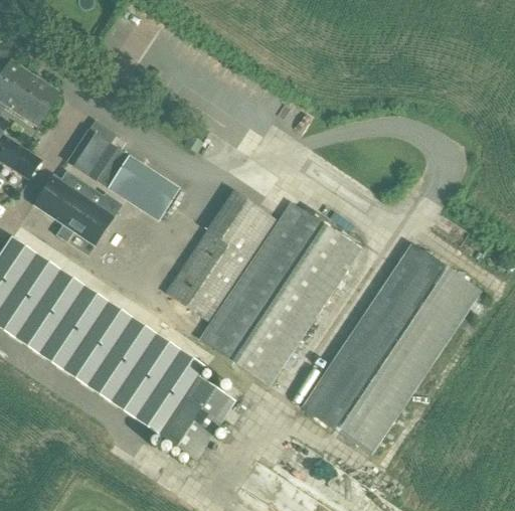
[(0,157),(30,178),(42,159),(2,133),(10,121),(0,114),(7,105),(39,125),(60,94),(11,61),(0,77),(0,157)]
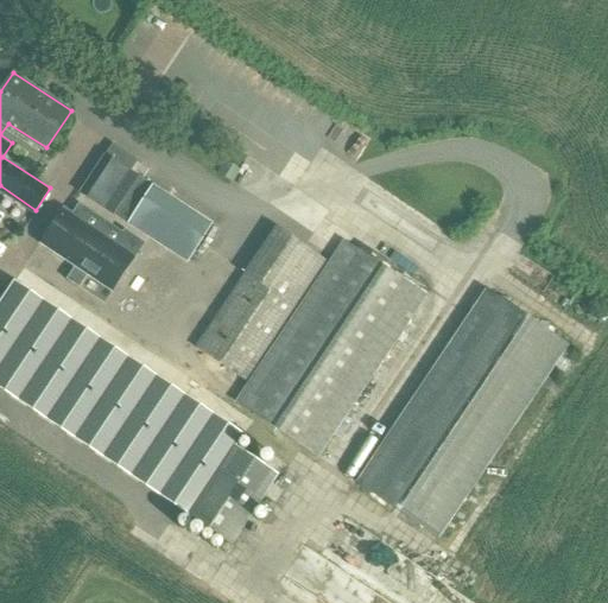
[(106,152),(81,191),(126,220),(189,262),(214,222),(106,152)]
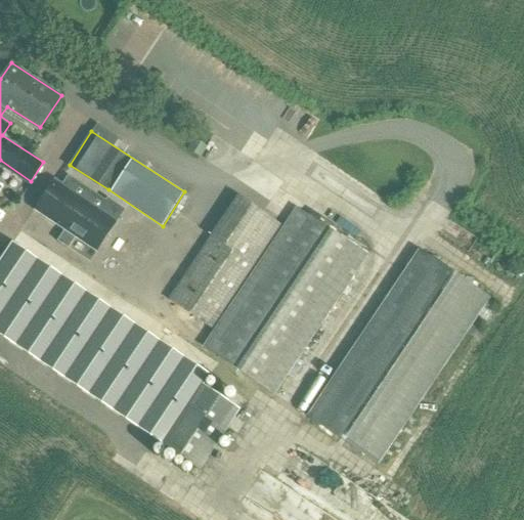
[(190,147),(201,154),(207,143),(197,137),(190,147)]
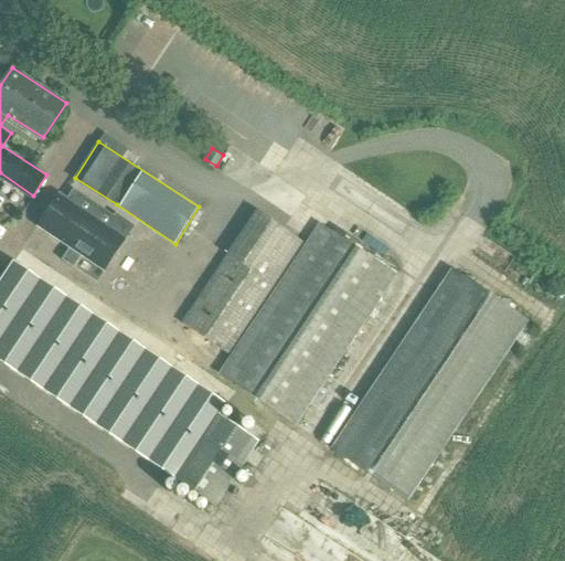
[(57,197),(38,224),(72,247),(63,260),(74,267),(82,255),(105,271),(135,229),(117,217),(108,231),(57,197)]
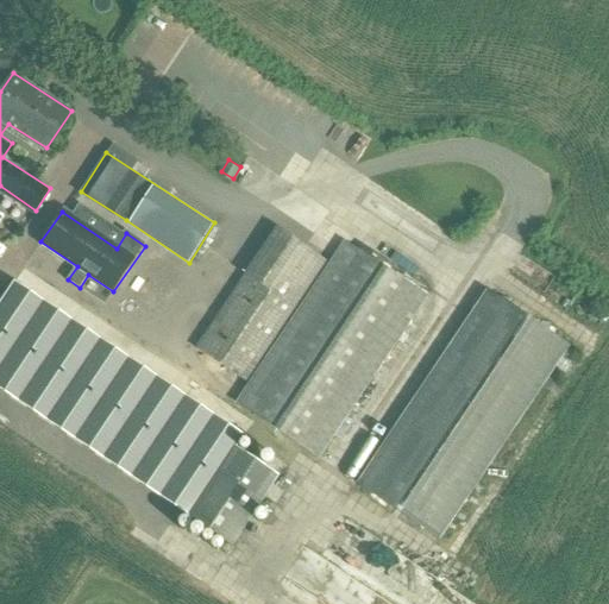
[(276,225),(198,345),(246,378),(326,258),(276,225)]
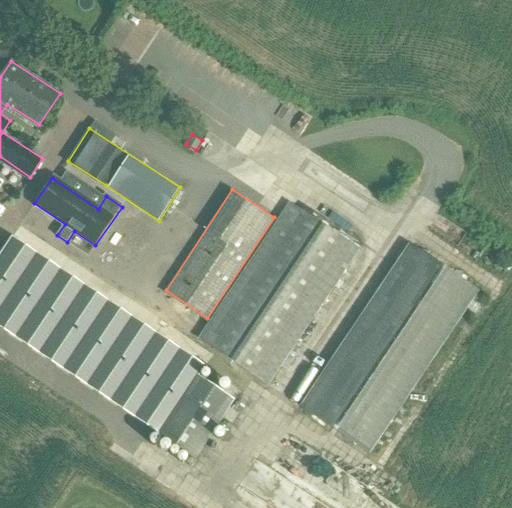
[(289,201),(200,336),(269,382),(358,246),(289,201)]
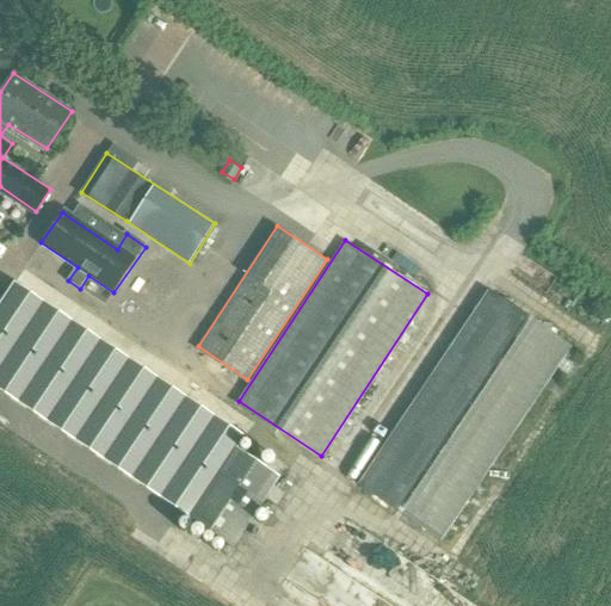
[(14,283),(0,304),(0,387),(233,540),(278,474),(236,446),(245,434),(14,283)]
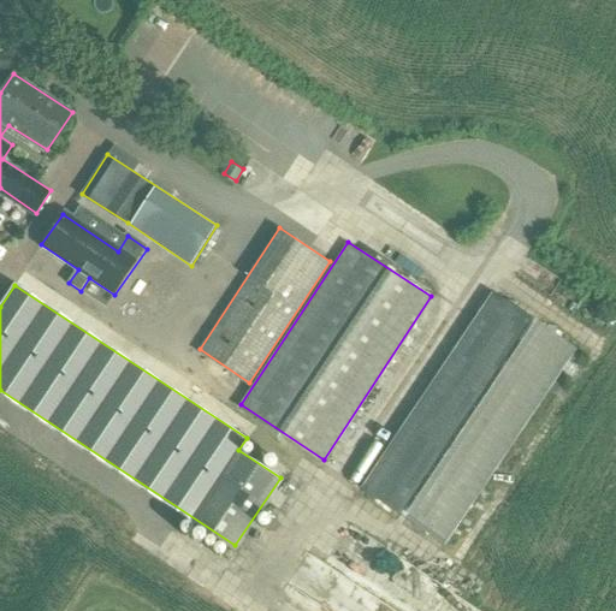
[(497,294),(366,490),(446,544),(578,348),(497,294)]
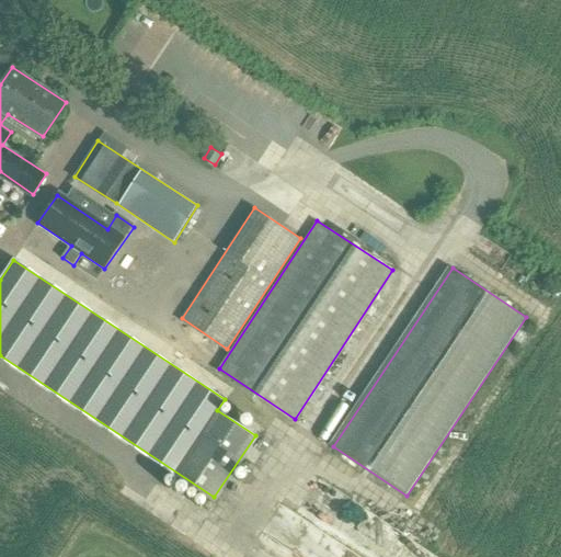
[(230,556),(293,556),(248,530),(230,556)]
